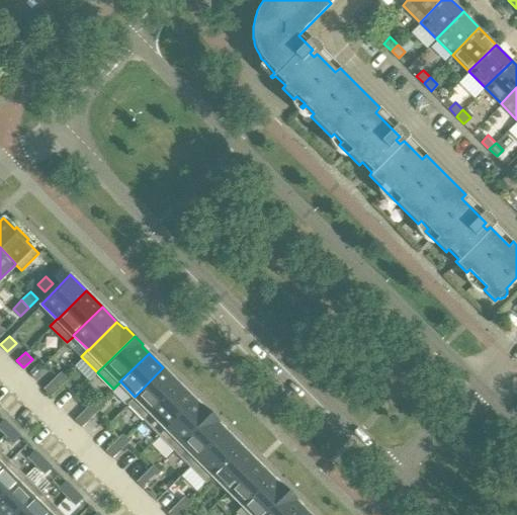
[(135,397),(134,396),(127,403),(143,419),(179,383),(163,367),(135,397)]
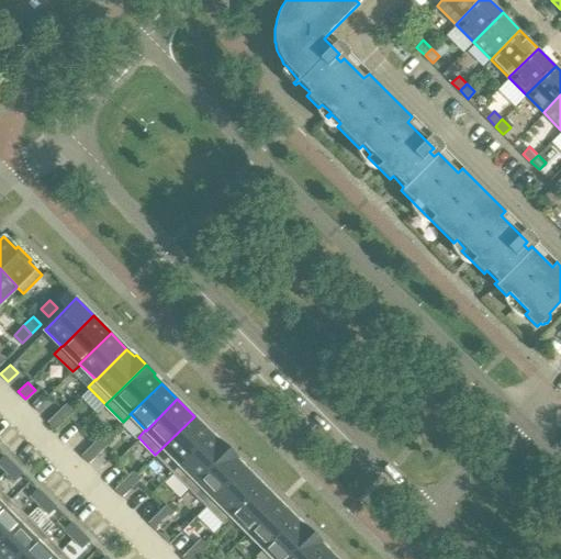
[(57,412),(65,420),(74,410),(66,402),(57,412)]
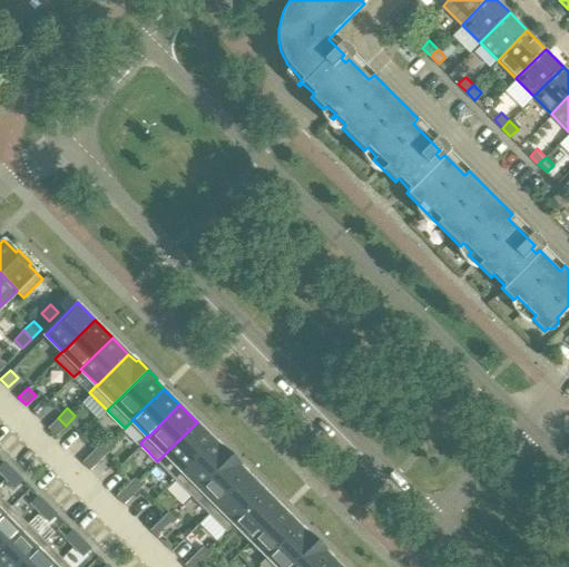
[(56,434),(66,426),(58,418),(48,427),(56,434)]
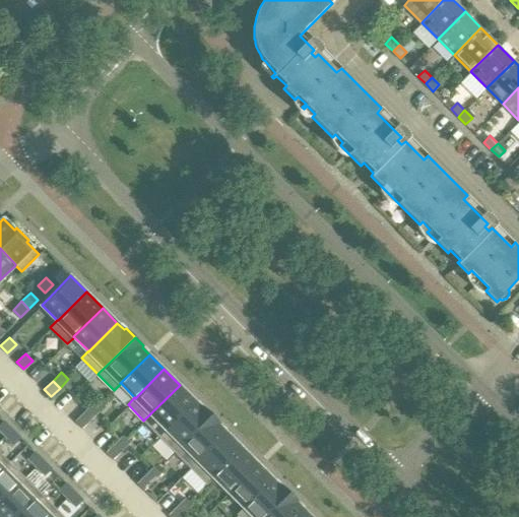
[(143,421),(159,436),(195,400),(180,385),(143,421)]
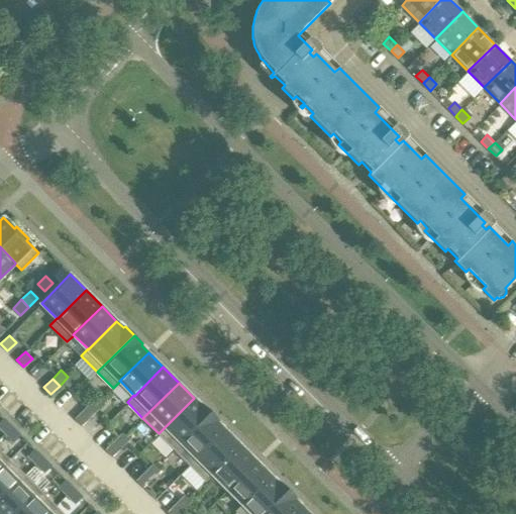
[(194,398),(159,433),(174,449),(211,412),(202,403),(201,405),(194,398)]
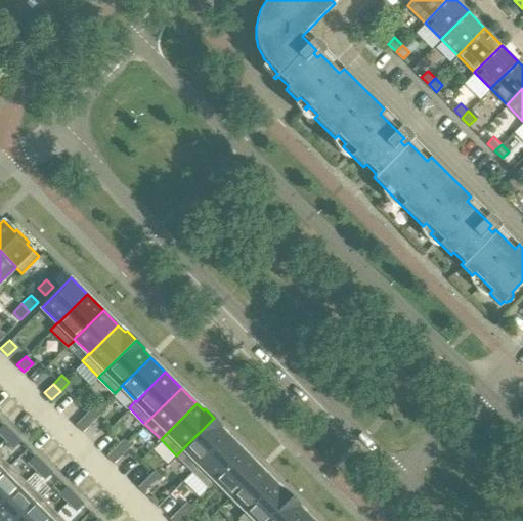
[(93,406),(84,415),(91,422),(100,414),(93,406)]
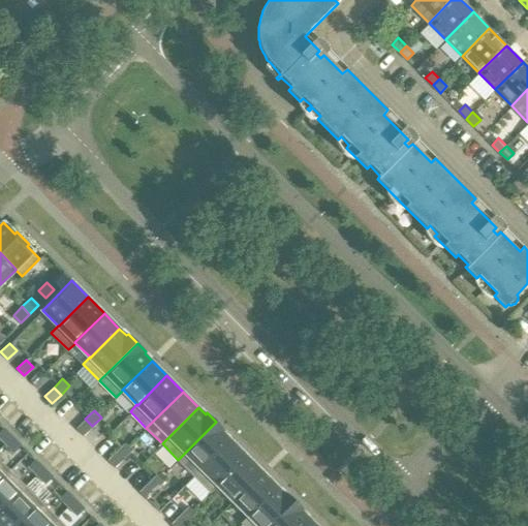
[(92,426),(85,419),(76,428),(84,435),(92,426)]
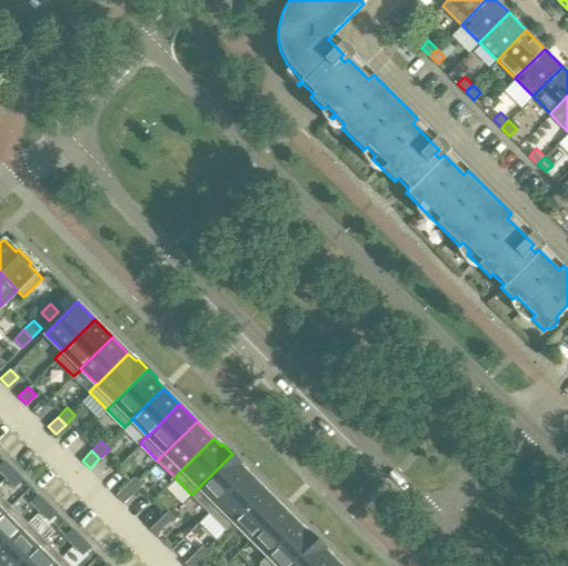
[(191,495),(209,512),(248,473),(240,465),(242,464),(232,454),(191,495)]
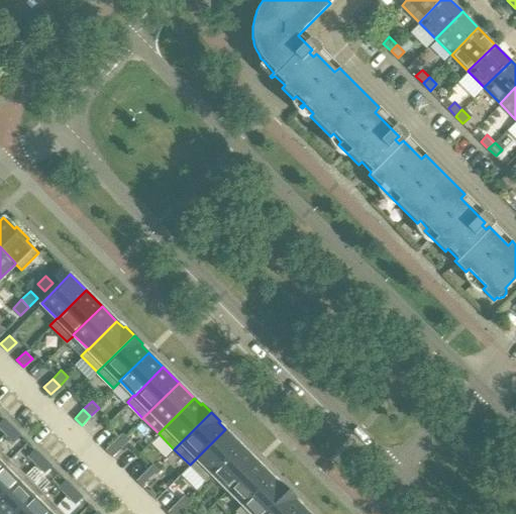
[(0,427),(5,432),(12,425),(4,417),(0,420),(0,427)]
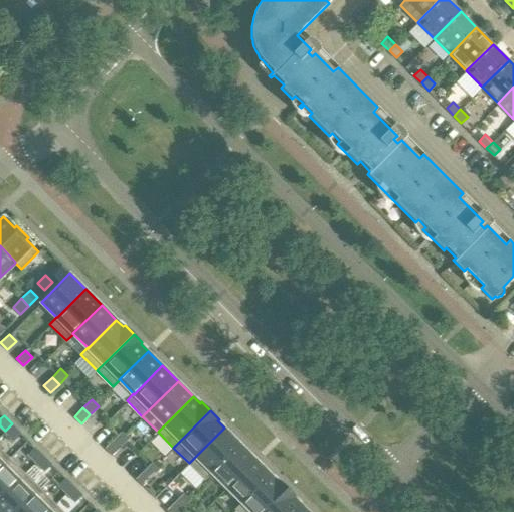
[(21,433),(12,423),(5,431),(14,440),(21,433)]
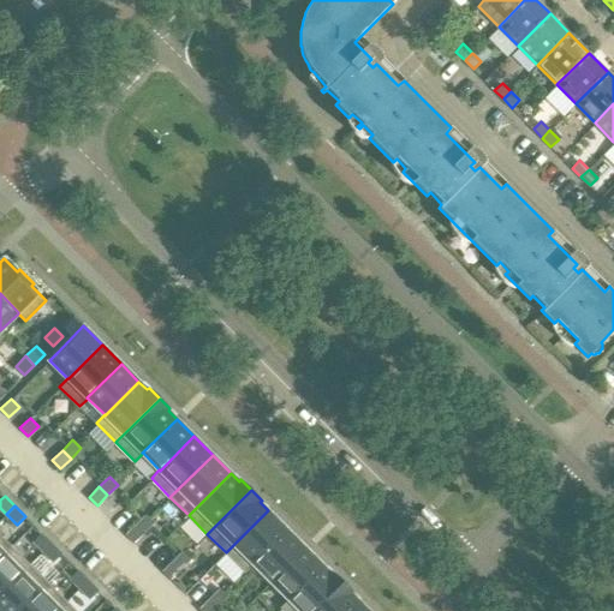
[(268,510),(226,552),(245,571),(254,564),(252,563),(287,529),(268,510)]
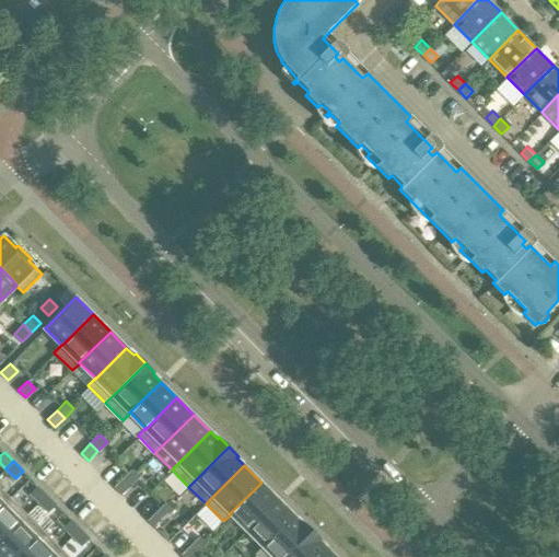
[(132,467),(124,477),(131,485),(140,475),(132,467)]
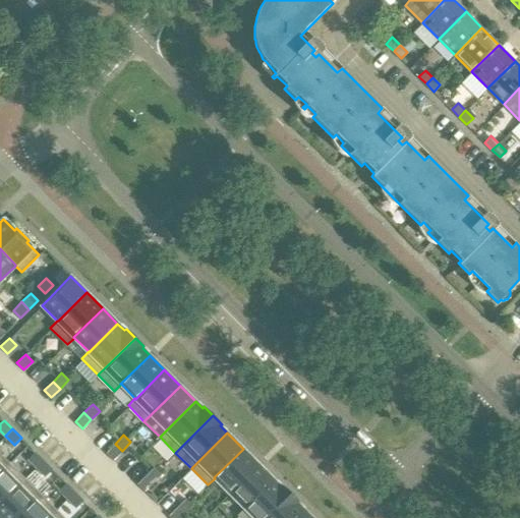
[(122,451),(115,444),(106,452),(113,459),(122,451)]
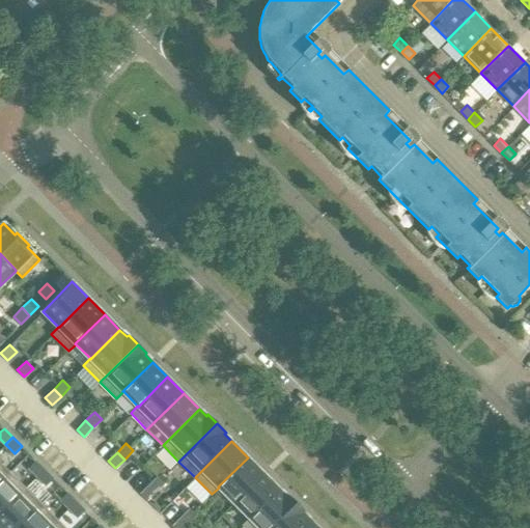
[(219,488),(233,502),(263,473),(248,457),(218,487),(219,488)]
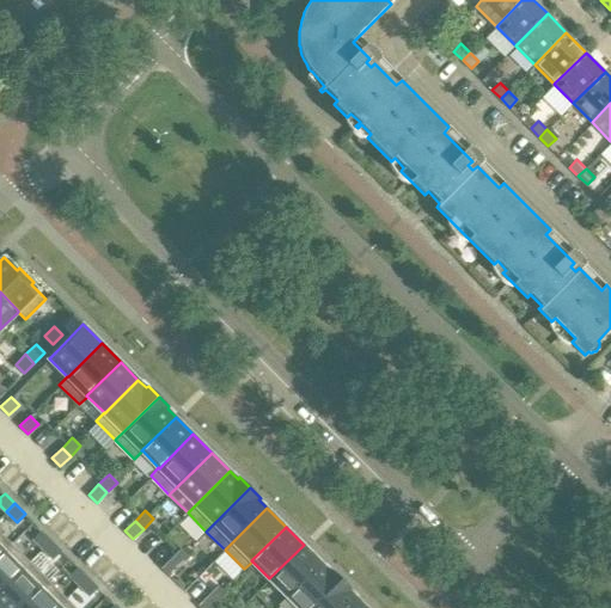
[(0,553),(12,542),(0,529),(0,553)]
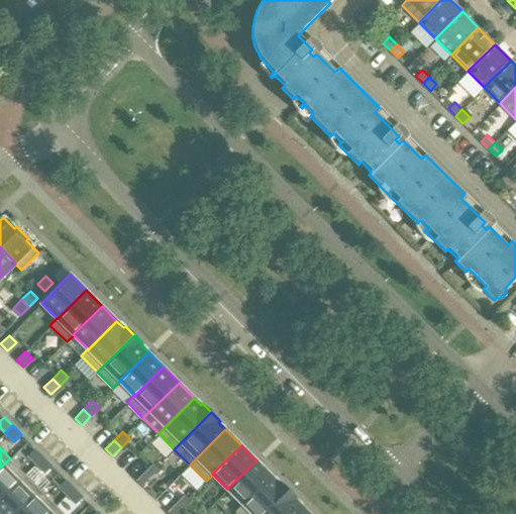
[(36,464),(43,456),(34,447),(27,454),(36,464)]
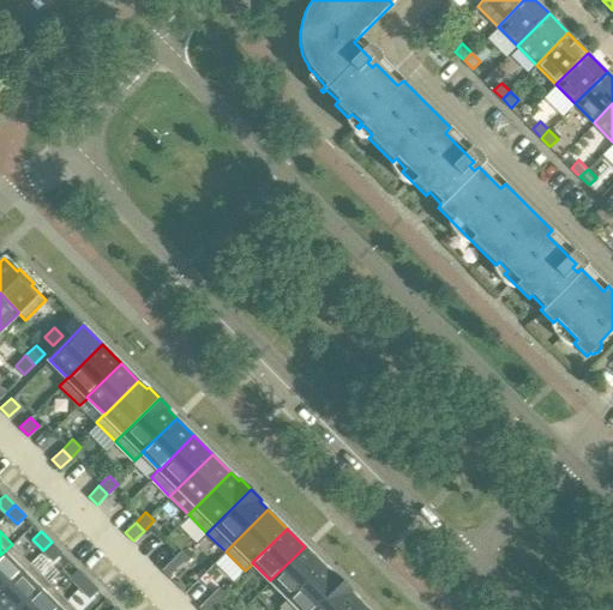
[(61,551),(52,542),(43,550),(53,560),(61,551)]
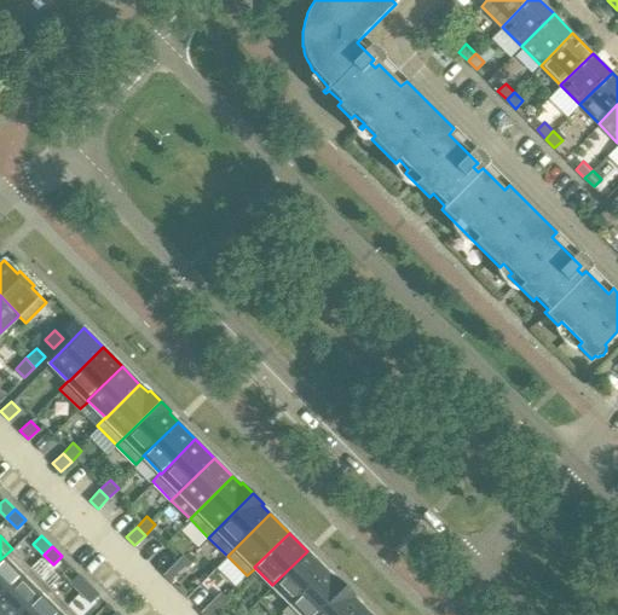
[(12,549),(0,560),(0,597),(30,567),(12,549)]
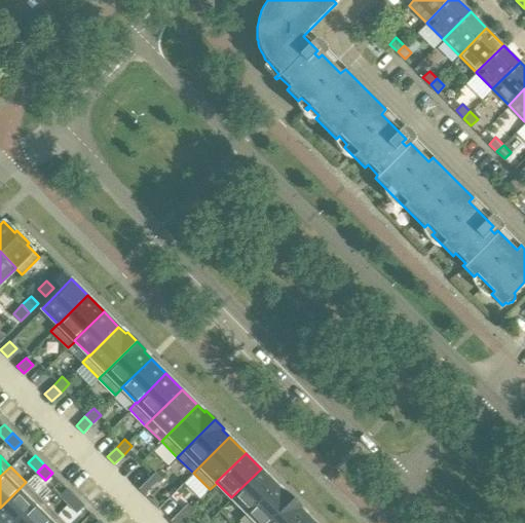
[(261,469),(231,497),(247,513),(276,484),(261,469)]
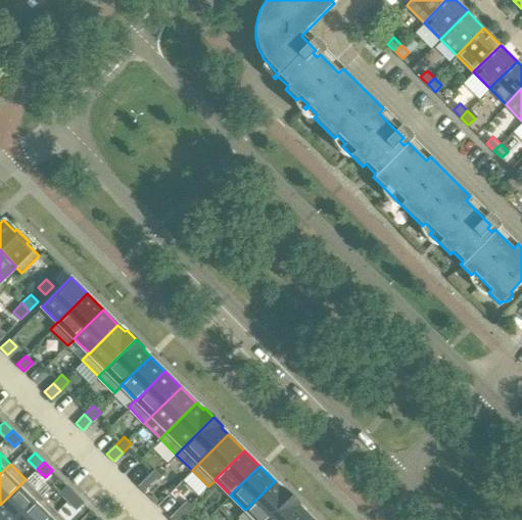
[(155,468),(146,476),(153,483),(162,475),(155,468)]
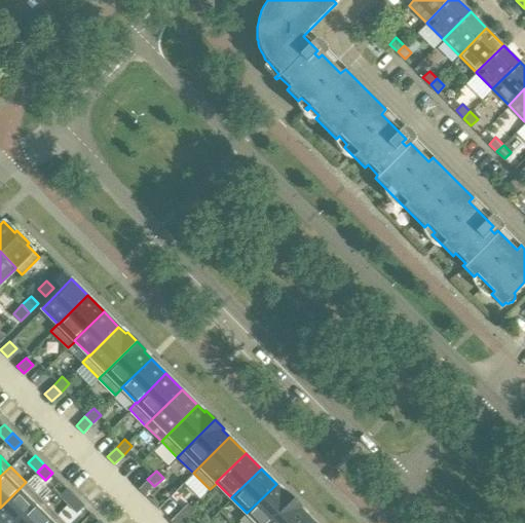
[(154,486),(147,479),(139,488),(146,495),(154,486)]
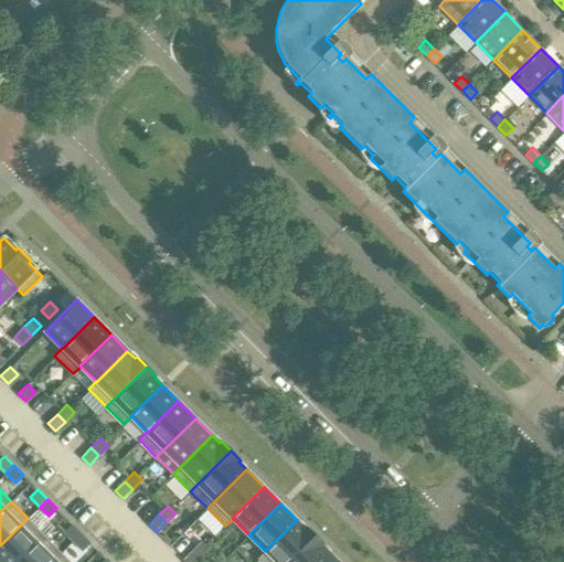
[(0,545),(0,561),(18,561),(45,536),(28,518),(0,545)]
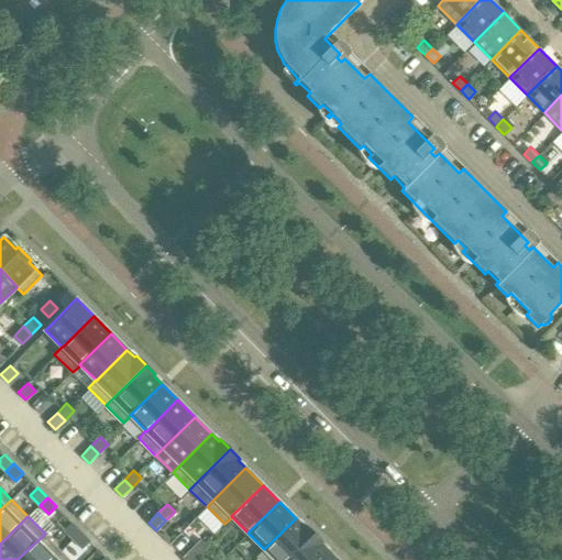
[(302,526),(296,518),(264,549),(256,557),(260,559),(287,559),(315,534),(305,524),(302,526)]
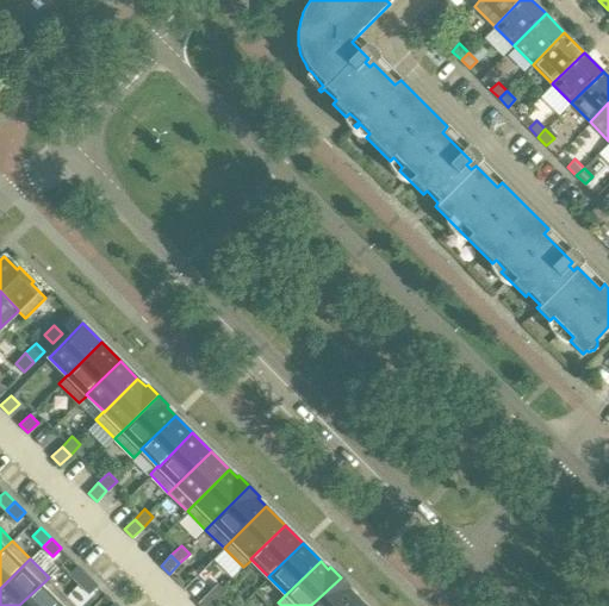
[(79,582),(87,574),(78,564),(69,573),(79,582)]
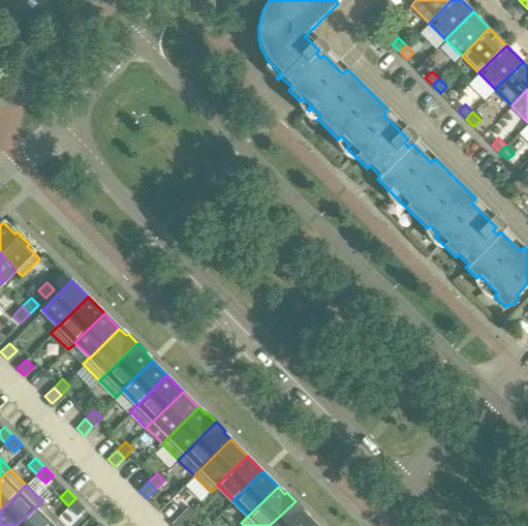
[(85,507),(75,498),(68,505),(78,515),(85,507)]
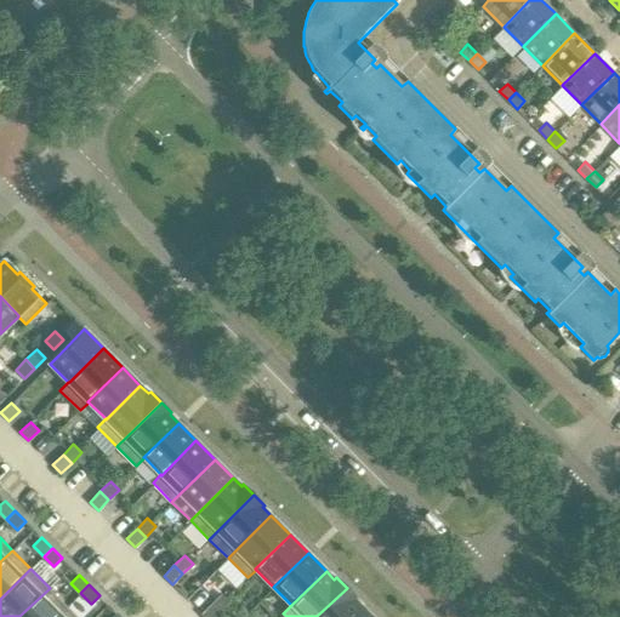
[(50,588),(20,616),(56,616),(68,606),(50,588)]
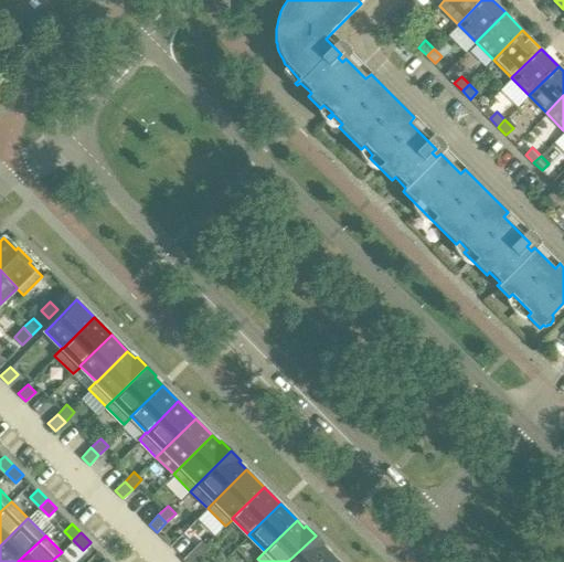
[(288,561),(322,561),(331,554),(323,547),(326,544),(316,536),(288,561)]
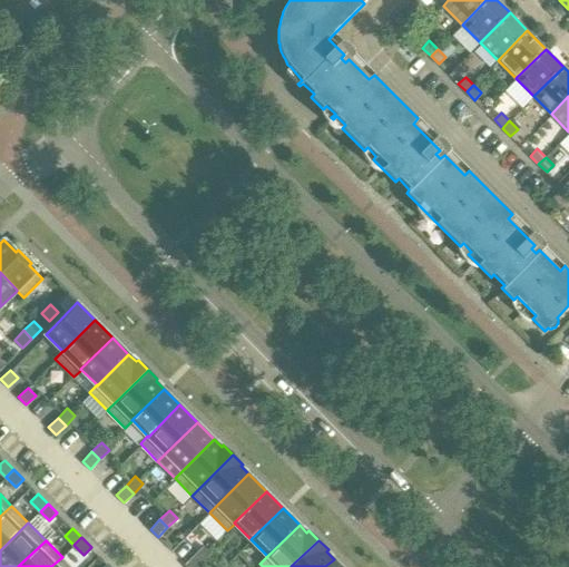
[(194,554),(202,563),(212,553),(204,545),(194,554)]
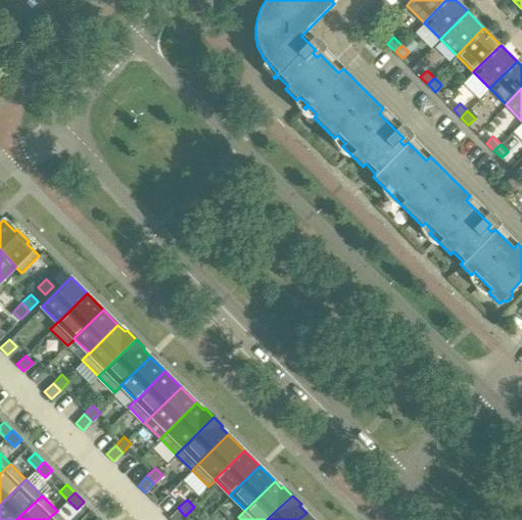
[(172,519),(180,519),(185,516),(178,508),(170,517),(172,519)]
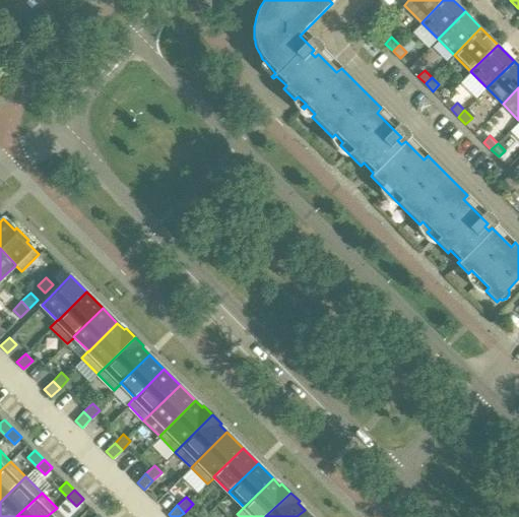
[(66,516),(57,508),(47,516),(66,516)]
